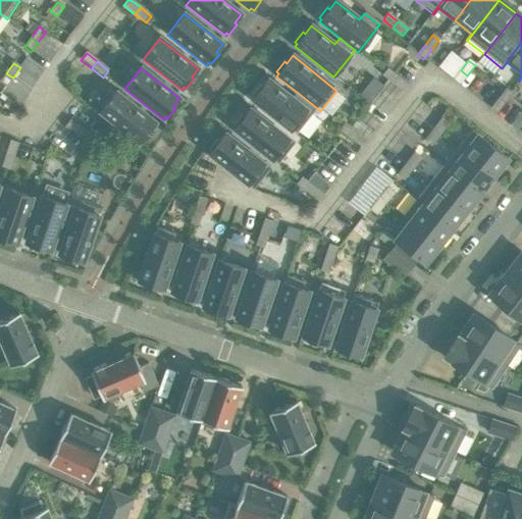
[(399,79),(387,69),(381,76),(393,86),(399,79)]
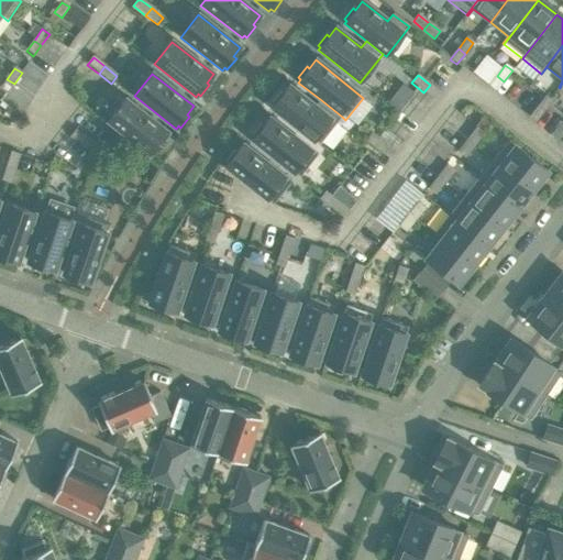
[(495,92),(504,81),(497,76),(488,87),(495,92)]
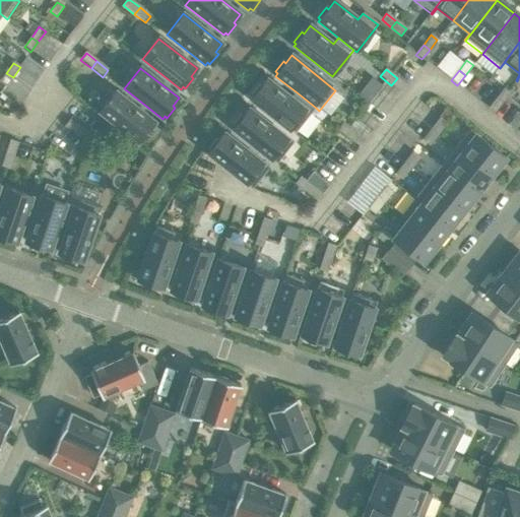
[(0,83),(5,87),(13,77),(6,73),(0,81),(0,83)]
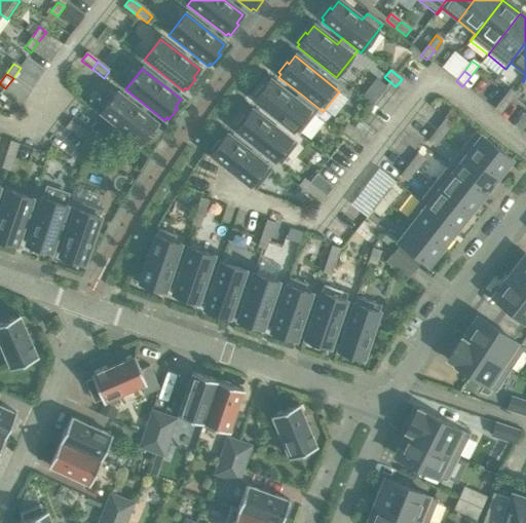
[(413,87),(402,79),(396,86),(407,95),(413,87)]
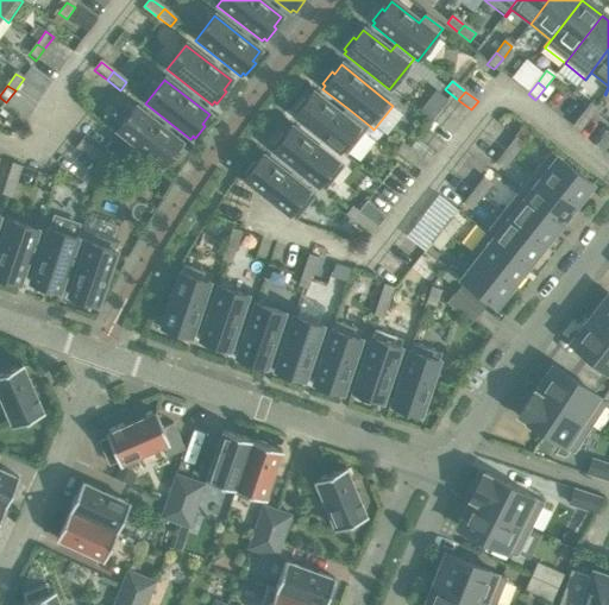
[(345,158),(370,126),(346,107),(340,115),(313,93),(306,102),(303,100),(293,113),(296,114),(294,118),(345,158)]
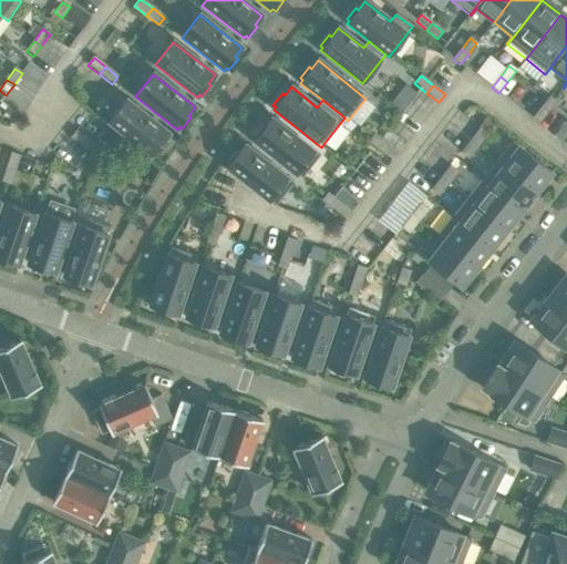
[(547,114),(556,103),(549,98),(540,109),(547,114)]
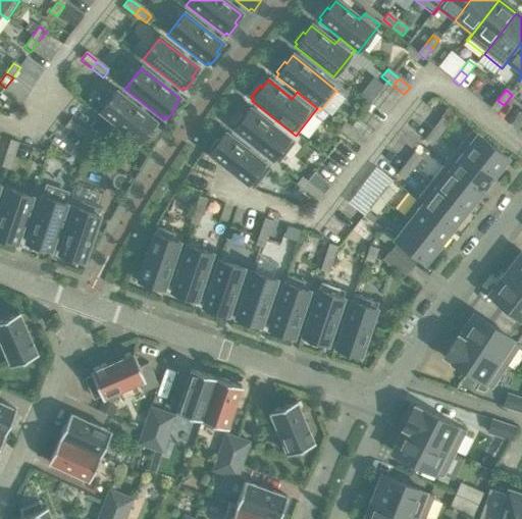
[(155,123),(116,93),(100,113),(139,144),(141,142),(143,144),(151,133),(149,131),(155,123)]
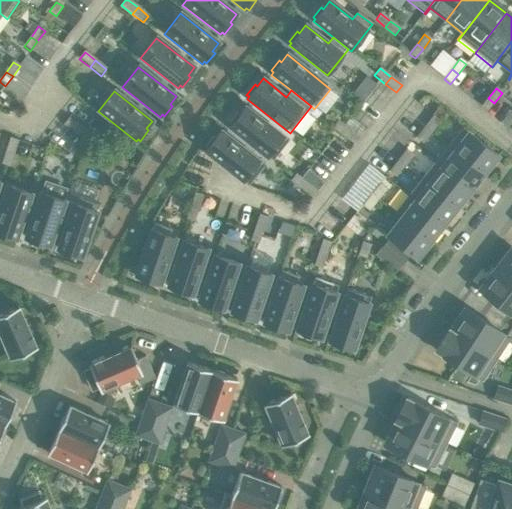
[(487,112),(494,103),(488,98),(481,107),(487,112)]
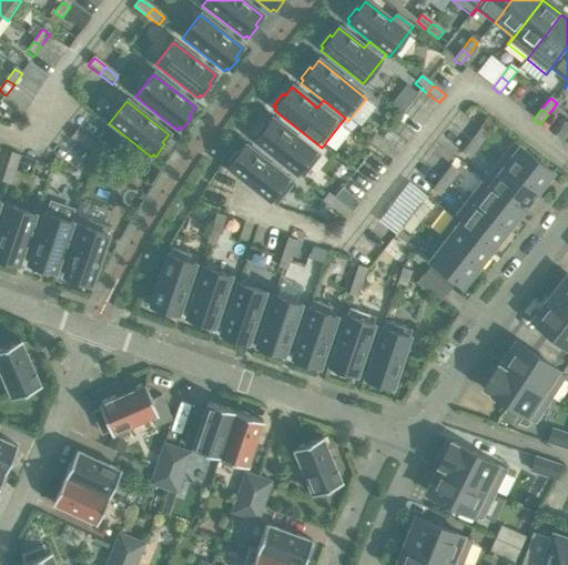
[(19,118),(8,110),(2,117),(13,124),(19,118)]
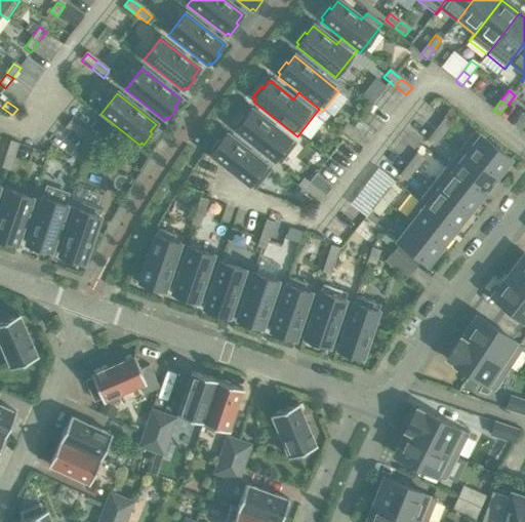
[(290,141),(251,111),(245,118),(243,116),(235,127),(237,129),(235,131),(274,162),(290,141)]
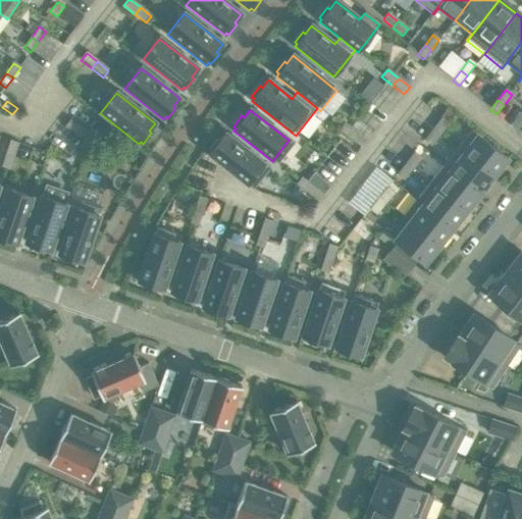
[(439,136),(448,124),(441,119),(432,131),(439,136)]
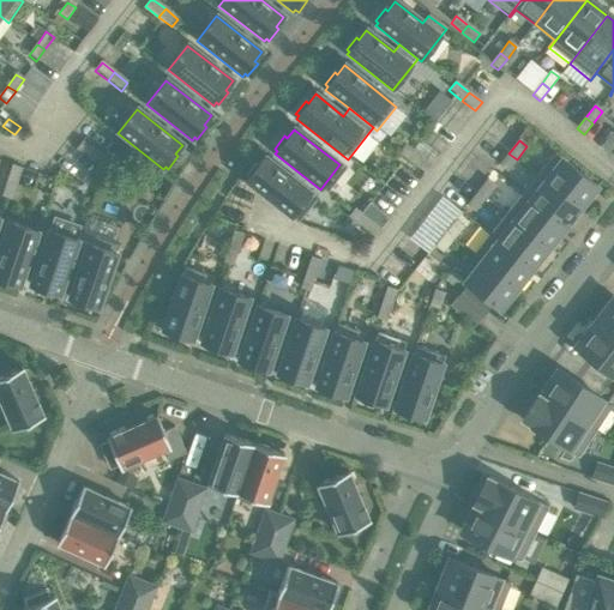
[(95,152),(83,143),(76,151),(89,161),(95,152)]
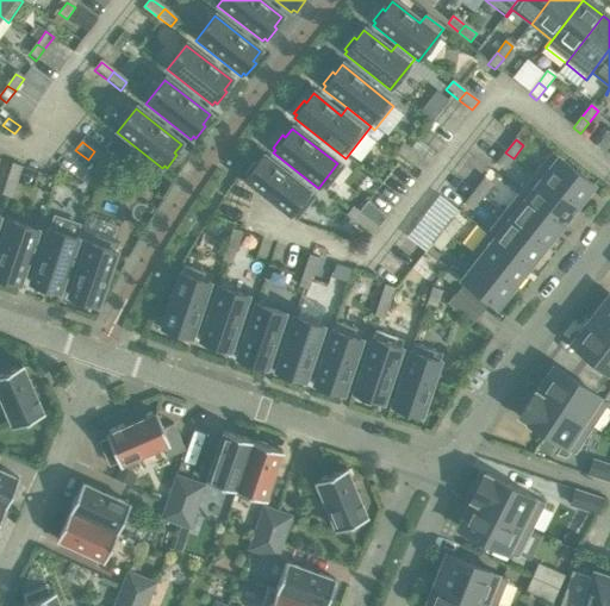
[(416,155),(403,145),(396,152),(409,163),(416,155)]
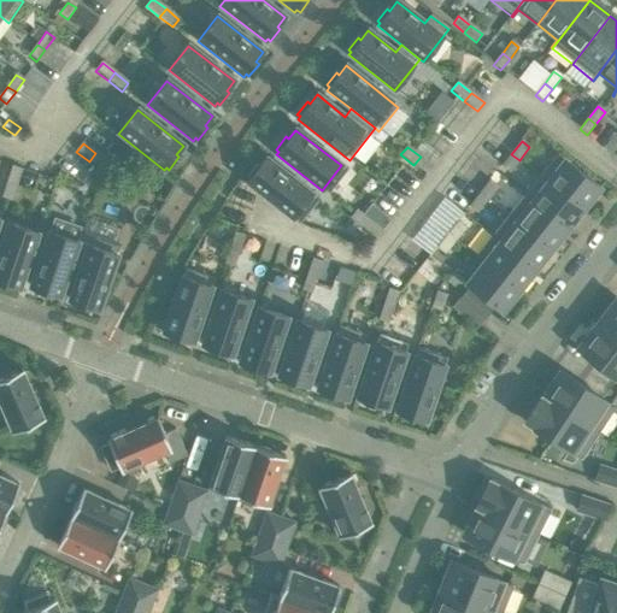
[(109,164),(95,153),(89,161),(103,172),(109,164)]
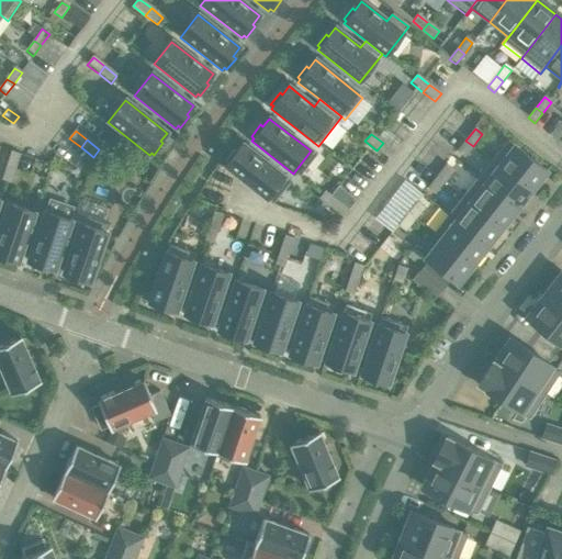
[(464,158),(473,146),(465,141),(457,153),(464,158)]
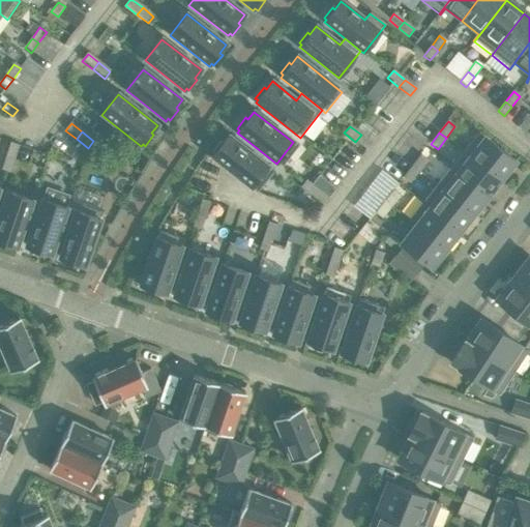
[(514,163),(478,134),(464,152),(501,181),(514,163)]
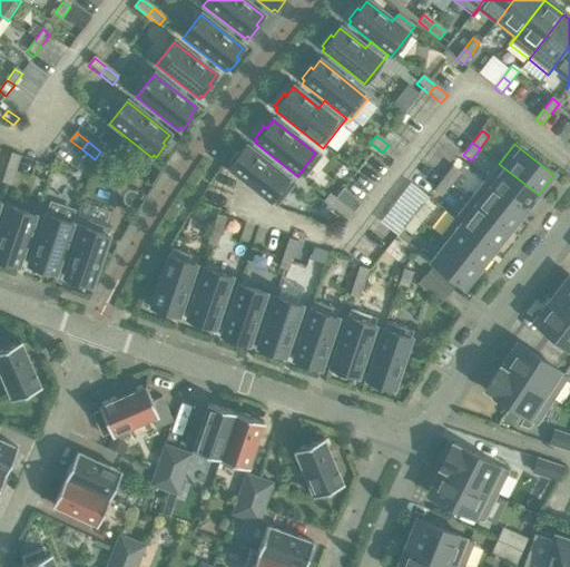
[(394,163),(400,155),(389,145),(382,153),(394,163)]
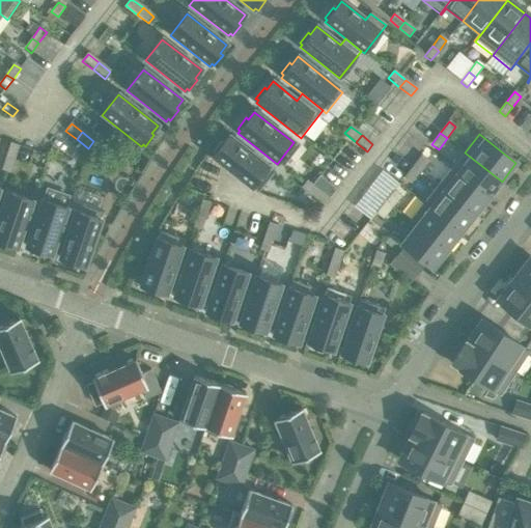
[(269,168),(229,137),(223,145),(220,143),(212,154),(215,156),(213,158),(252,189),(269,168)]
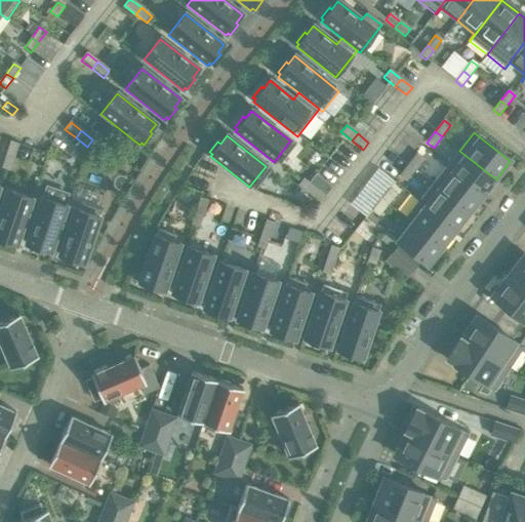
[(14,159),(18,146),(10,143),(5,156),(14,159)]
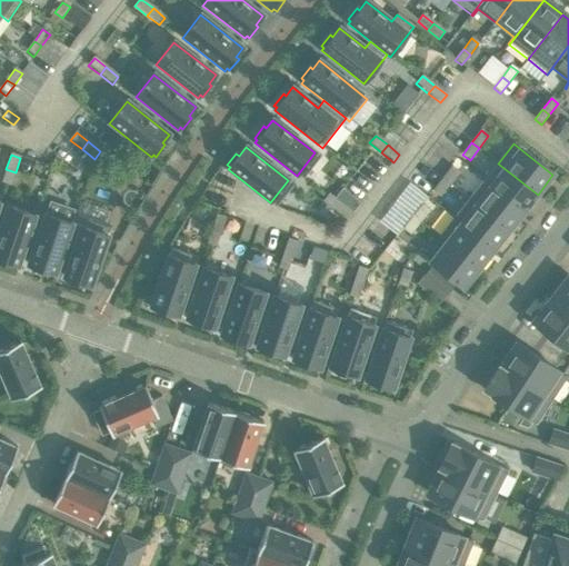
[(538,195),(498,164),(483,182),(522,214),(538,195)]
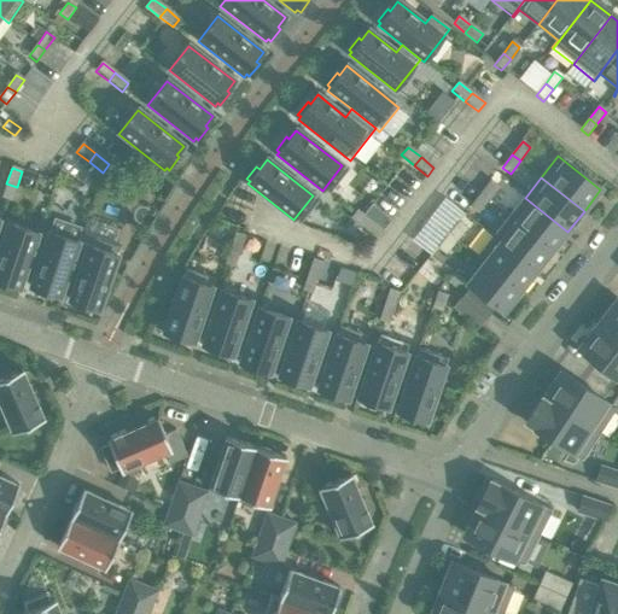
[(488,202),(499,188),(490,182),(479,196),(488,202)]
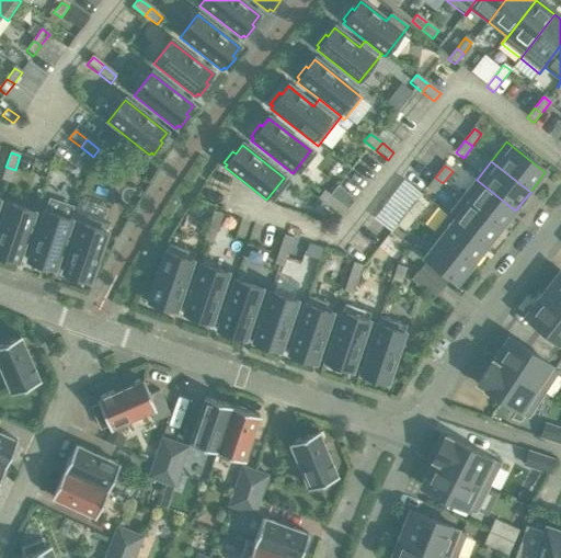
[(10,184),(15,170),(6,167),(1,181),(10,184)]
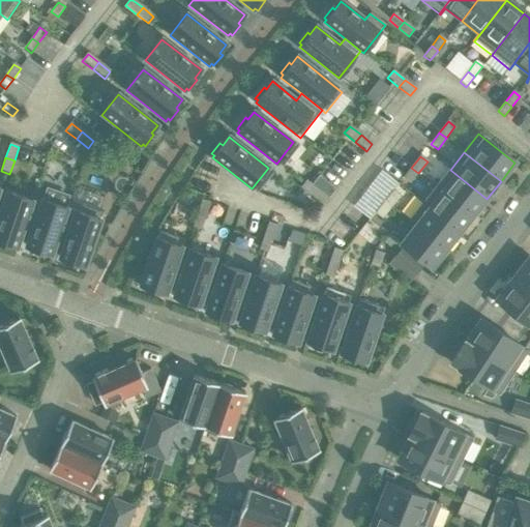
[(410,184),(418,173),(411,168),(403,179),(410,184)]
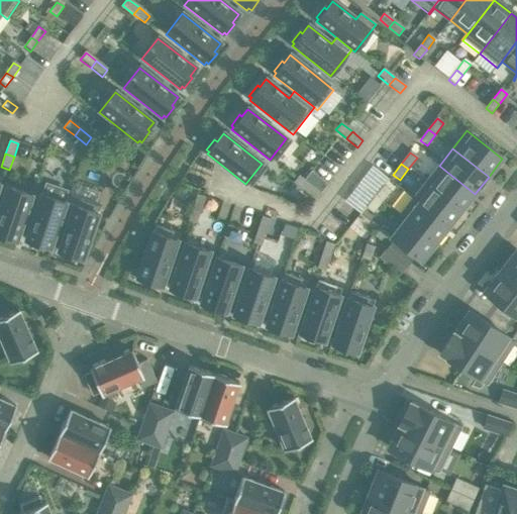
[(475,194),(439,166),(425,183),(461,210),(475,194)]
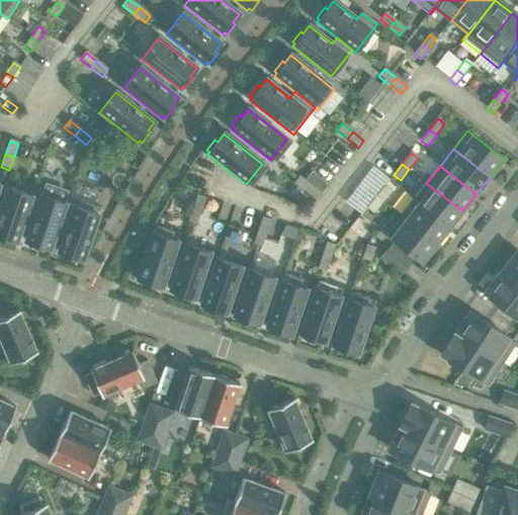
[(305,192),(311,186),(299,177),(293,184),(305,192)]
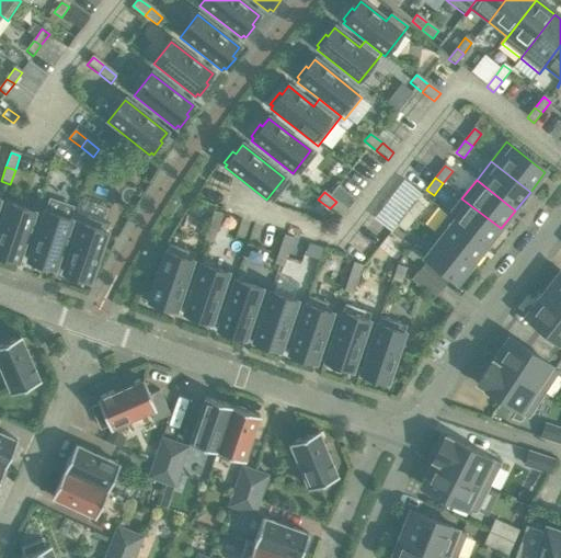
[(501,228),(461,198),(447,216),(485,247),(501,228)]
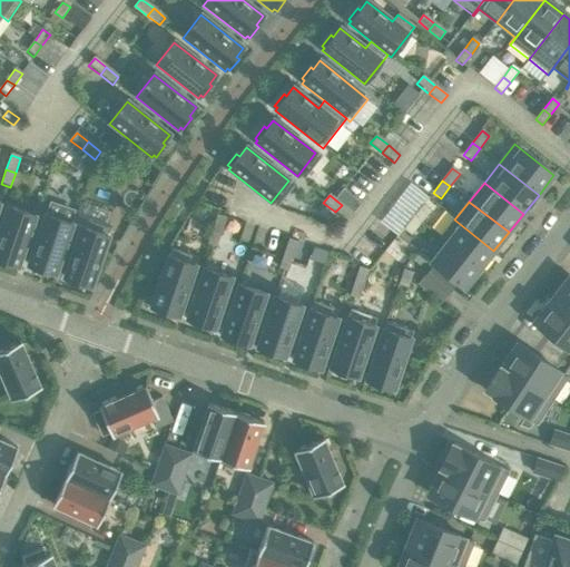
[(353,214),(342,205),(335,212),(347,222),(353,214)]
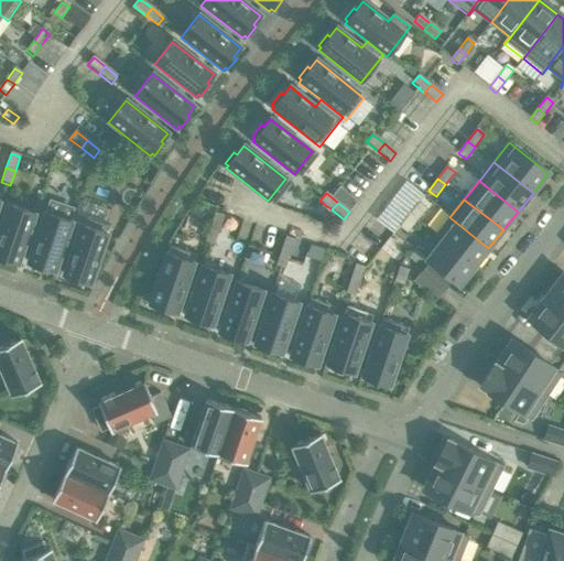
[(416,222),(425,209),(418,204),(409,216),(416,222)]
